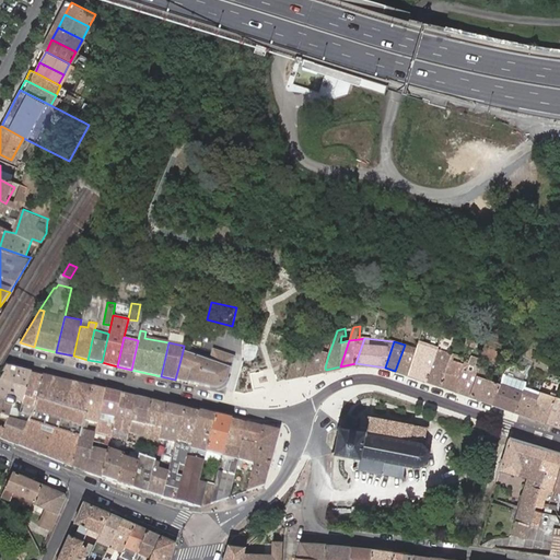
[(418,350),(405,345),(395,371),(408,375),(418,350)]
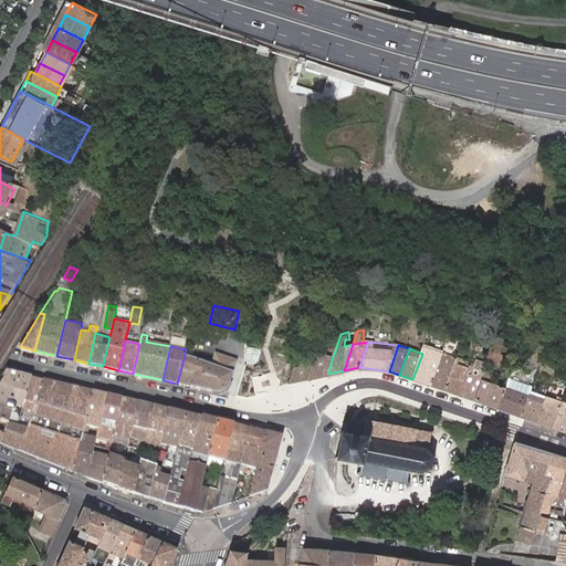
[(425,348),(422,354),(412,379),(429,385),(440,358),(441,355),(425,348)]
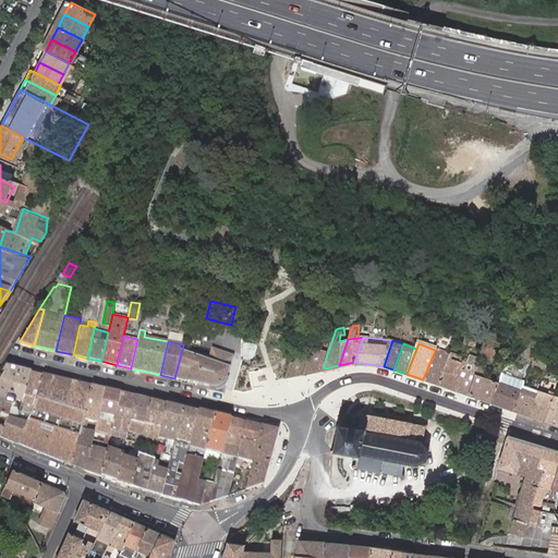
[(310,356),(304,374),(325,368),(324,366),(327,354),(312,350),(310,356)]
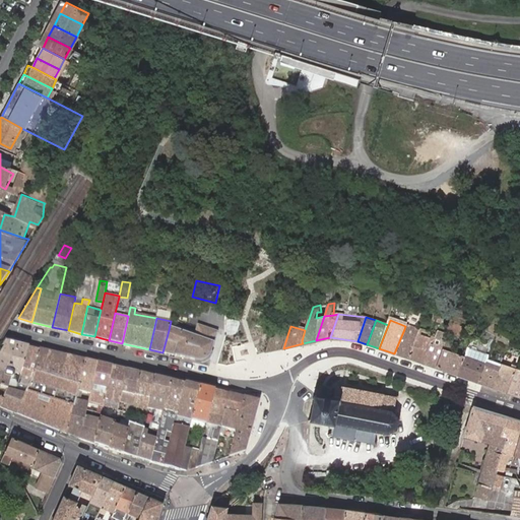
[(169,330),(163,352),(174,355),(200,359),(203,359),(204,359),(205,358),(206,358),(207,356),(208,356),(208,355),(209,355),(209,354),(210,353),(210,352),(211,352),(216,331),(202,328),(199,337),(169,330)]
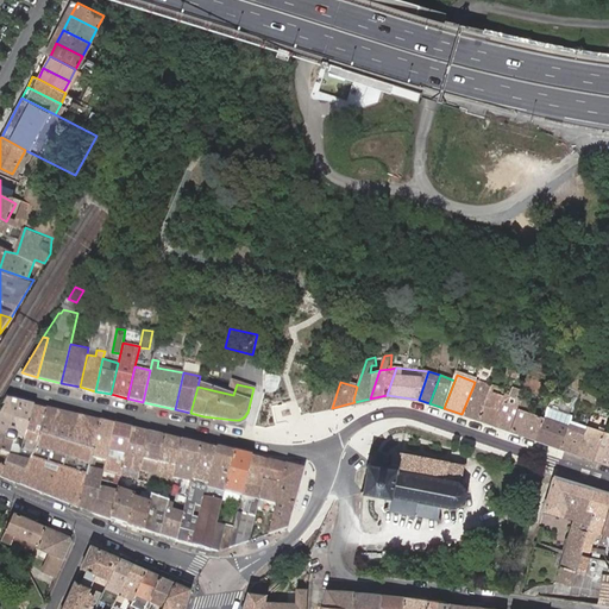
[(320,385),(312,412),(332,408),(338,389),(320,385)]
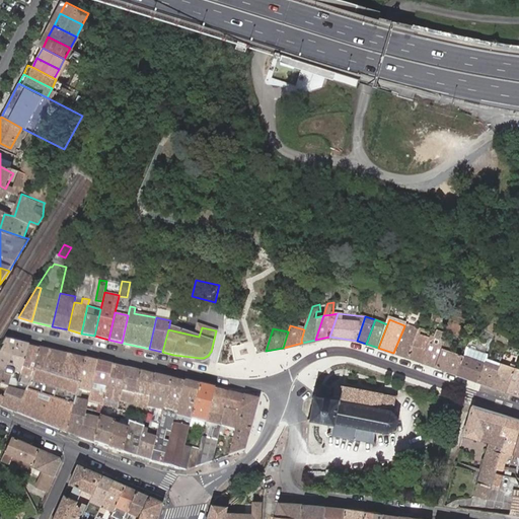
[(417,334),(403,328),(393,353),(409,358),(416,337),(417,334)]
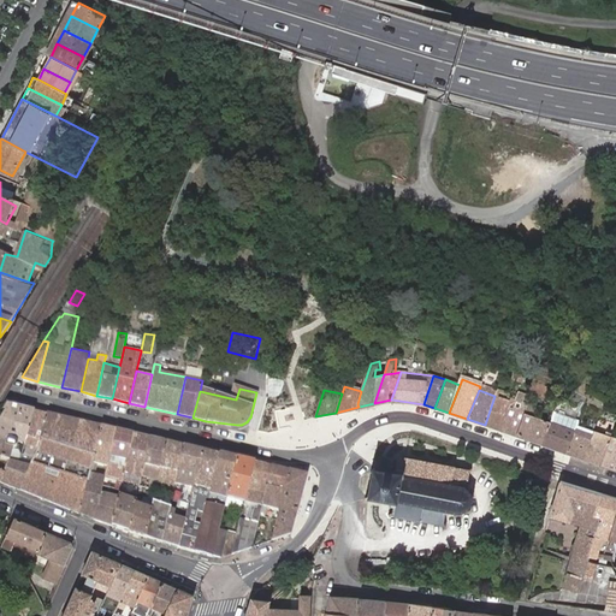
[(485,425),(499,430),(509,406),(493,400),(485,425)]
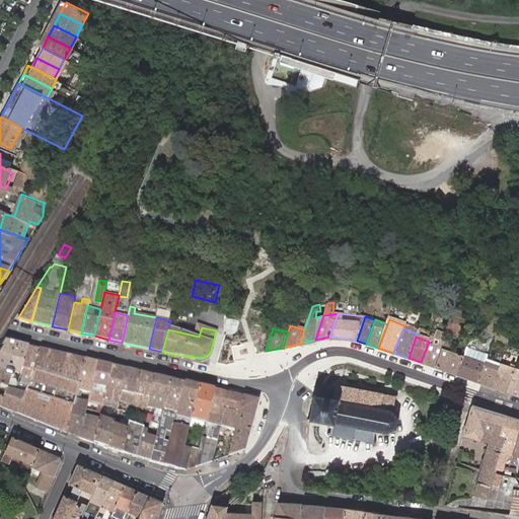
[(17,343),(6,341),(0,350),(0,367),(7,369),(17,343)]
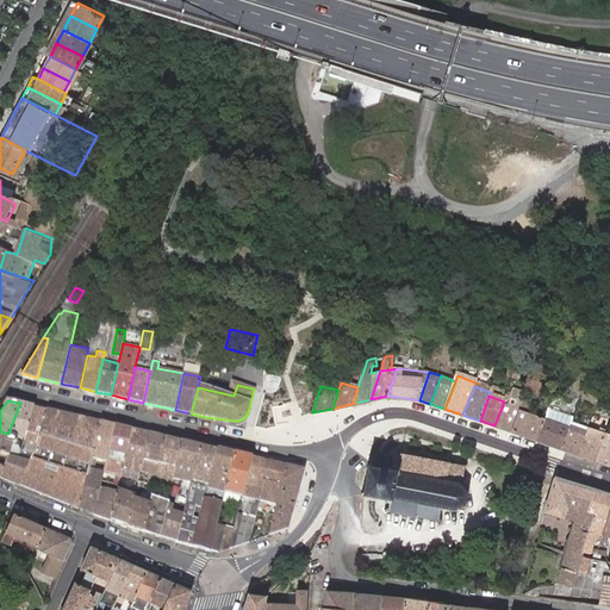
[(495,425),(511,430),(520,408),(504,402),(495,425)]
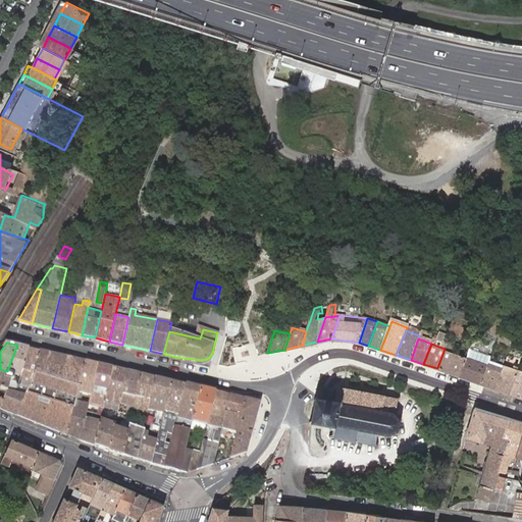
[(30,348),(17,345),(7,371),(12,372),(18,374),(30,348)]
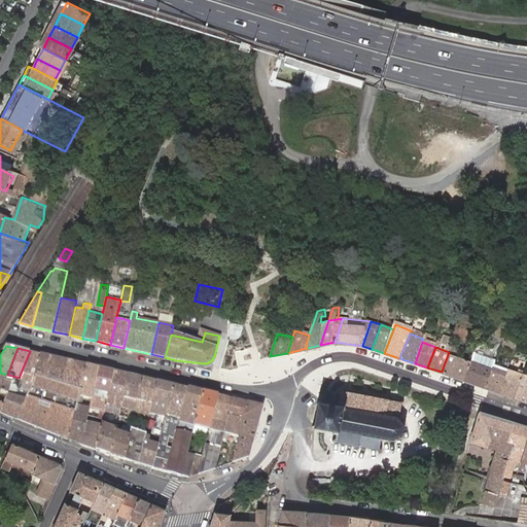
[(28,389),(41,354),(30,351),(19,378),(21,378),(18,385),(28,389)]
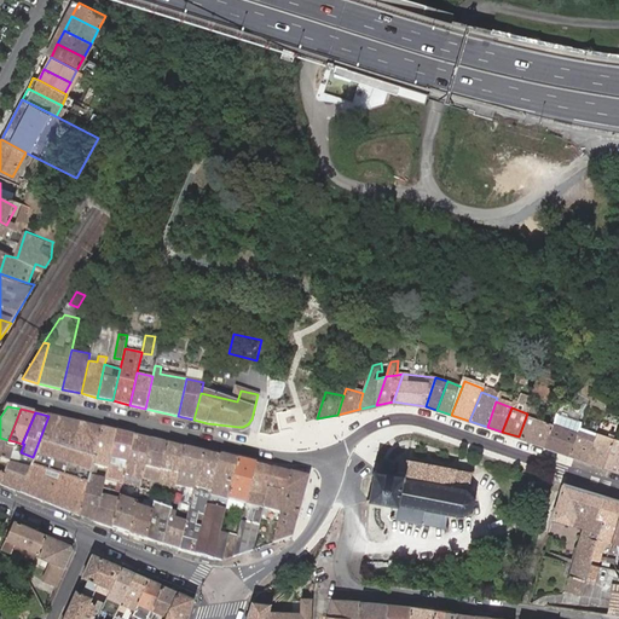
[(522,439),(544,446),(553,422),(539,417),(527,414),(519,437),(522,439)]
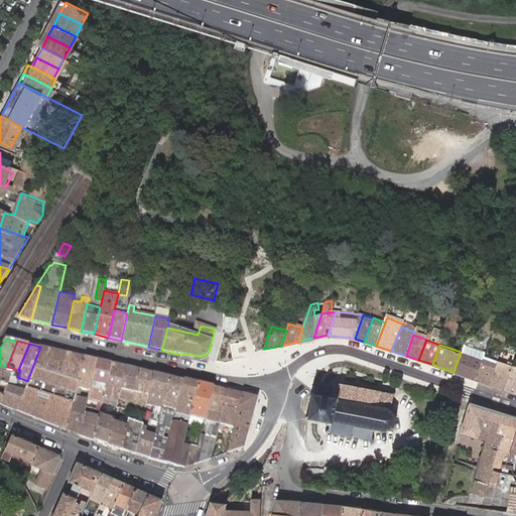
[(84,357),(40,347),(27,381),(25,387),(73,402),(84,357)]
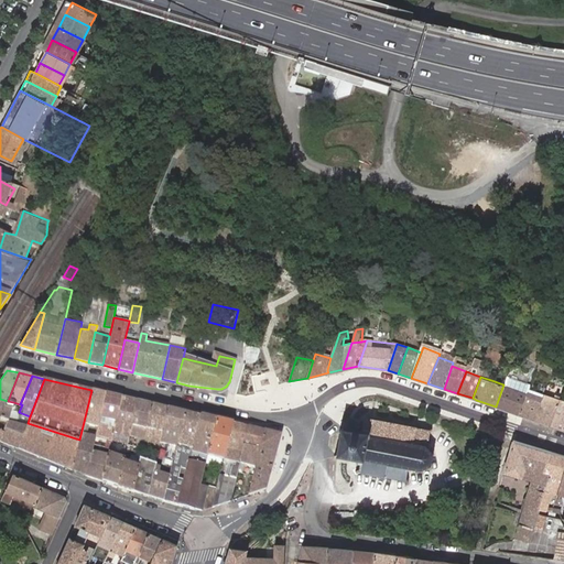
[(503,384),(496,407),(518,414),(522,400),(525,392),(503,384)]
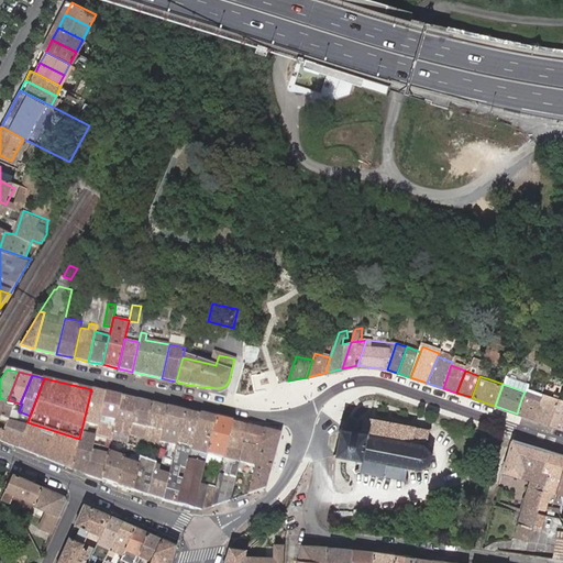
[(106,393),(91,389),(79,439),(94,443),(96,434),(106,393)]
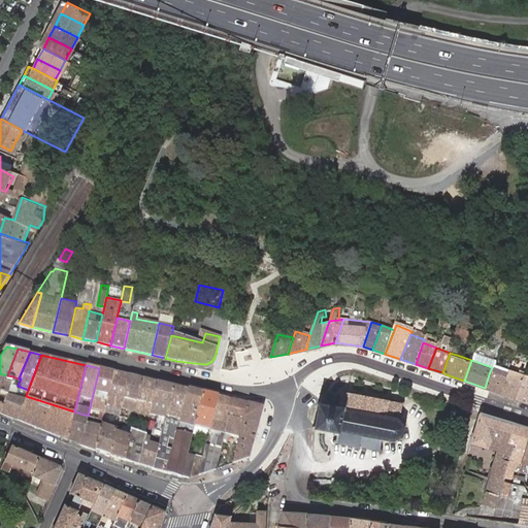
[(105,403),(113,371),(99,368),(90,407),(98,409),(104,410),(104,408),(105,403)]
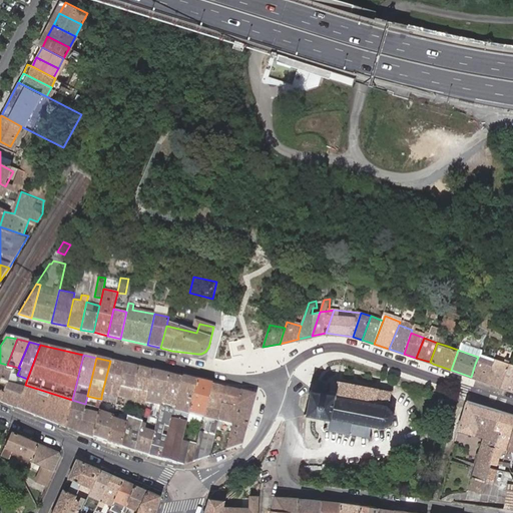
[(117,396),(124,365),(110,361),(102,392),(117,396)]
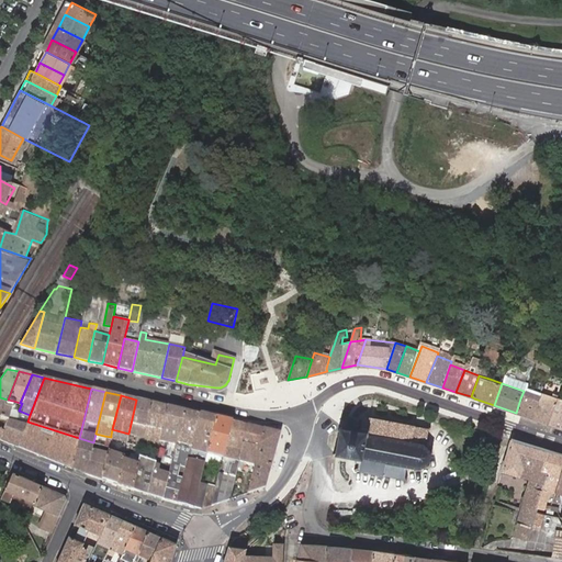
[(546,423),(561,428),(561,424),(561,397),(554,395),(553,401),(546,423)]
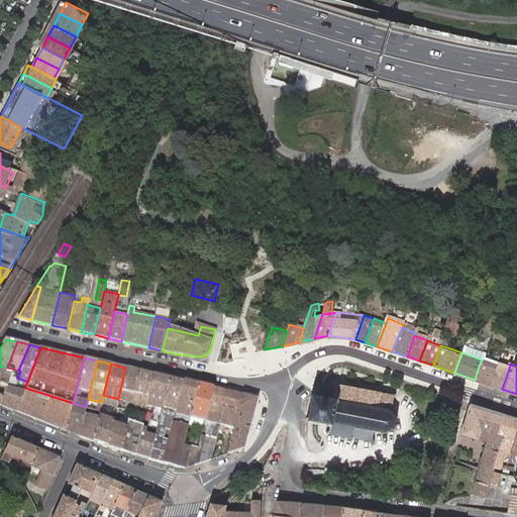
[(497,365),(495,372),(490,385),(502,389),(509,369),(497,365)]
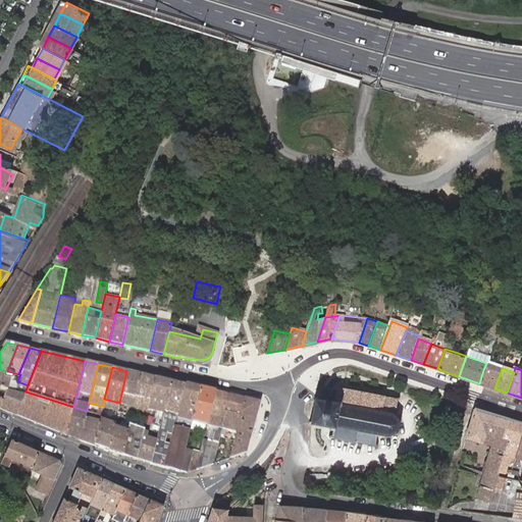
[(12,372),(7,371),(0,369),(0,390),(4,393),(12,372)]
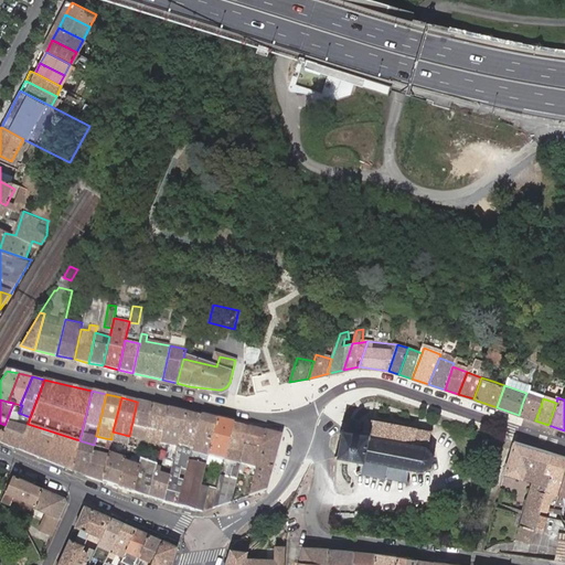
[(541,406),(523,401),(519,415),(535,420),(541,406)]
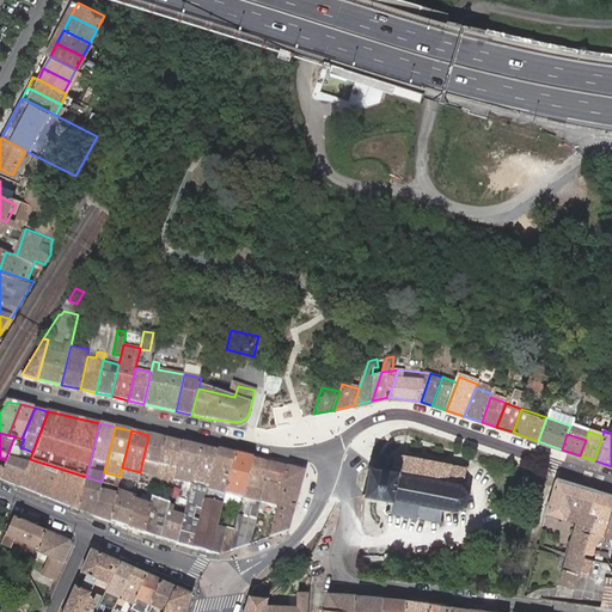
[(166,439),(148,435),(140,472),(139,478),(155,482),(157,477),(158,472),(166,439)]
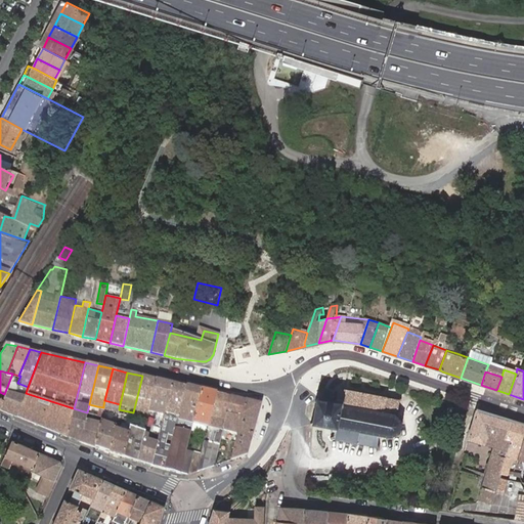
[(0,410),(16,417),(26,393),(28,387),(17,383),(20,376),(18,376),(10,396),(4,394),(0,405),(0,410)]
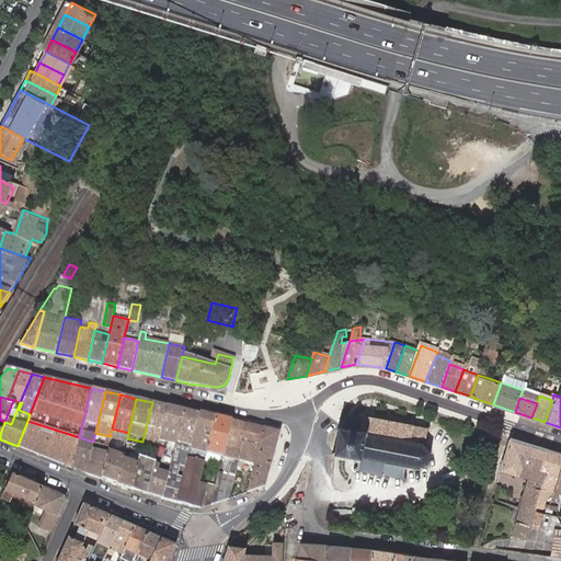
[(169,407),(152,402),(145,433),(161,437),(169,407)]
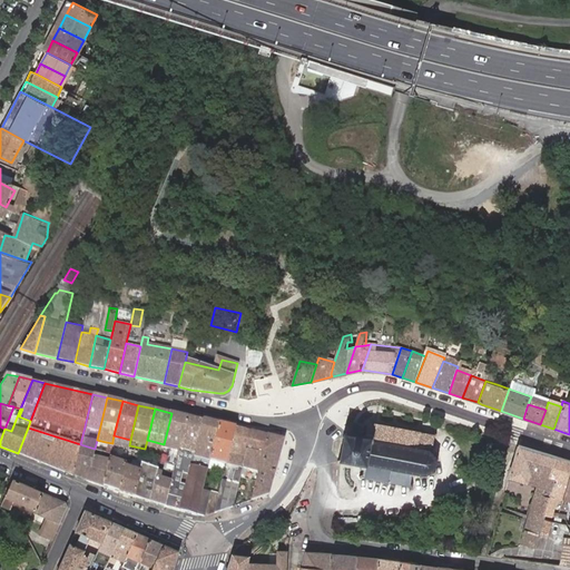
[(178,449),(186,416),(172,413),(164,444),(163,449),(169,450),(166,461),(175,463),(177,455),(178,449)]
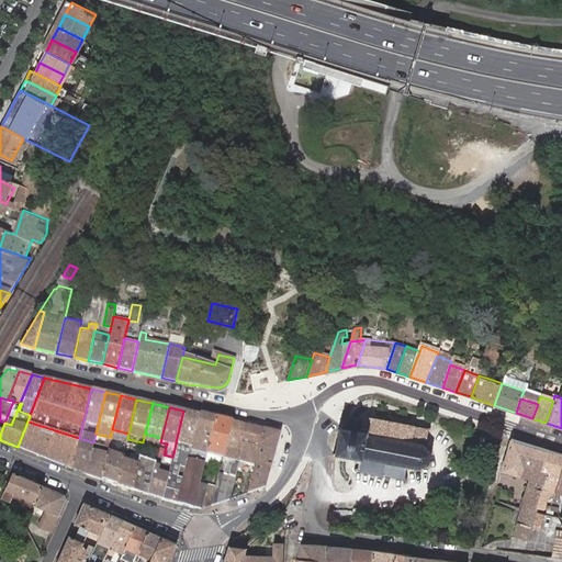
[(200,414),(183,411),(176,442),(192,446),(200,414)]
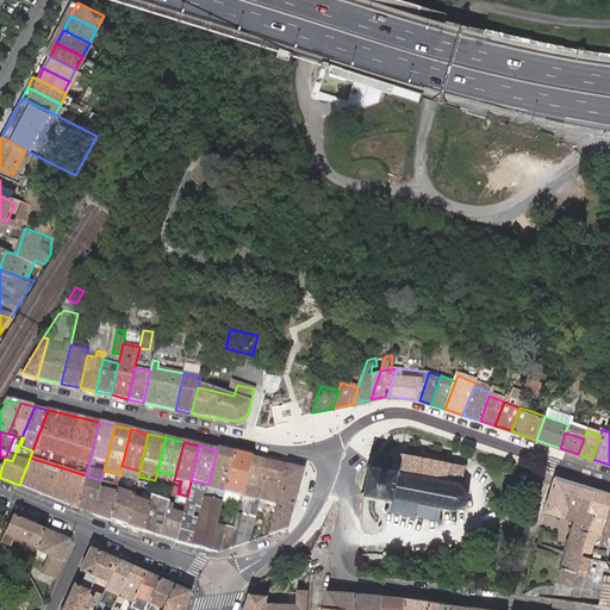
[(360,492),(365,497),(372,495),(386,497),(386,504),(390,505),(391,503),(409,505),(408,508),(411,510),(415,506),(433,509),(436,512),(434,524),(458,529),(460,512),(475,510),(479,487),(467,473),(464,472),(464,466),(468,462),(465,460),(461,464),(453,462),(449,458),(446,461),(418,458),(416,453),(411,456),(399,454),(402,452),(398,448),(393,453),(391,470),(374,467),(371,461),(366,465),(369,470),(367,490),(360,492)]
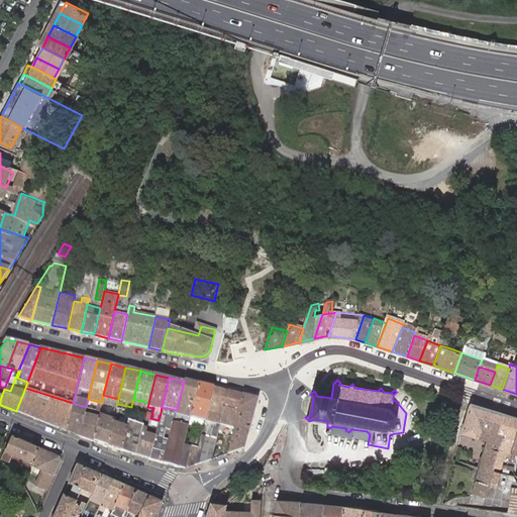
[(198,385),(184,381),(177,410),(174,421),(189,425),(191,418),(198,385)]
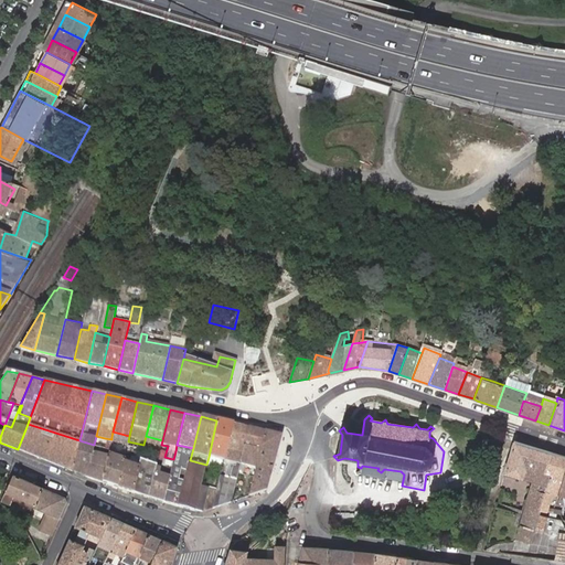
[(233,424),(216,420),(209,457),(224,460),(233,424)]
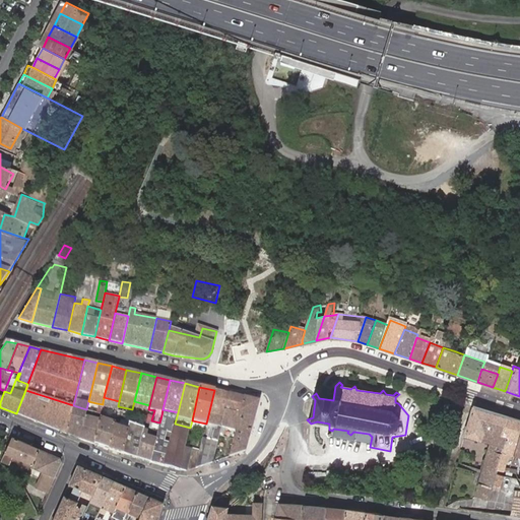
[(66,434),(73,405),(25,390),(16,413),(66,434)]
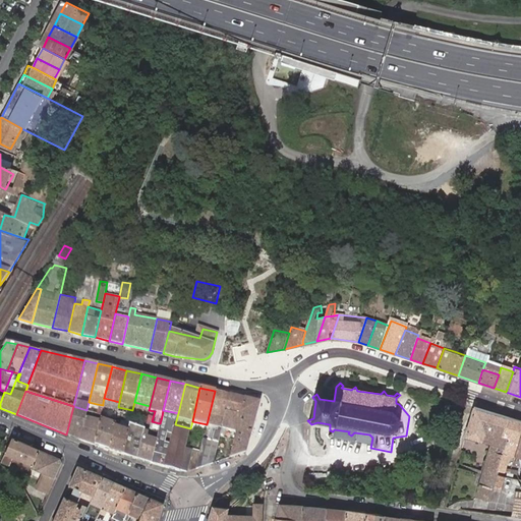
[(230,395),(215,391),(207,424),(212,426),(211,432),(203,466),(214,463),(216,455),(217,451),(220,436),(230,395)]
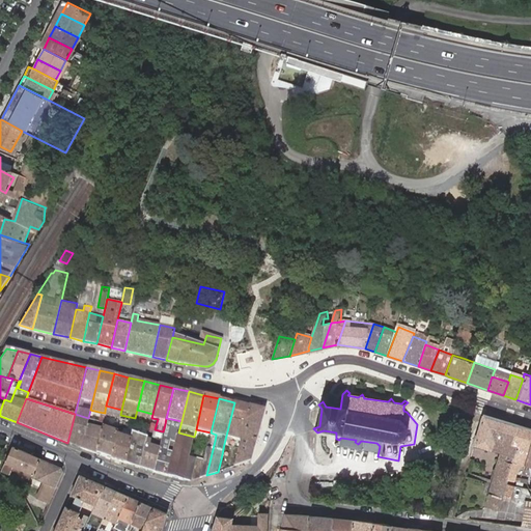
[(241,438),(248,406),(243,404),(234,402),(224,444),(228,445),(230,437),(241,440),(241,438)]
